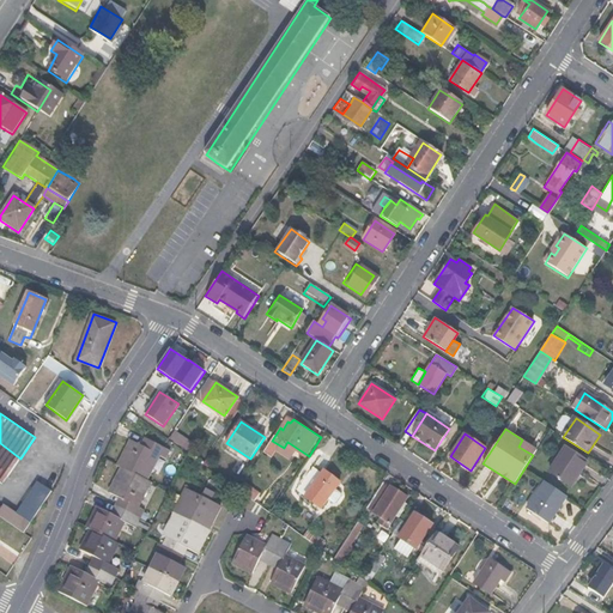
[(135,443),(123,467),(151,481),(163,456),(170,460),(174,451),(149,439),(145,448),(135,443)]
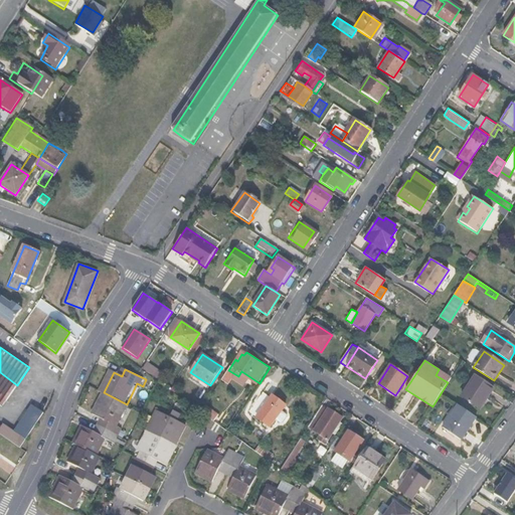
[(0,394),(8,399),(17,385),(0,372),(0,394)]
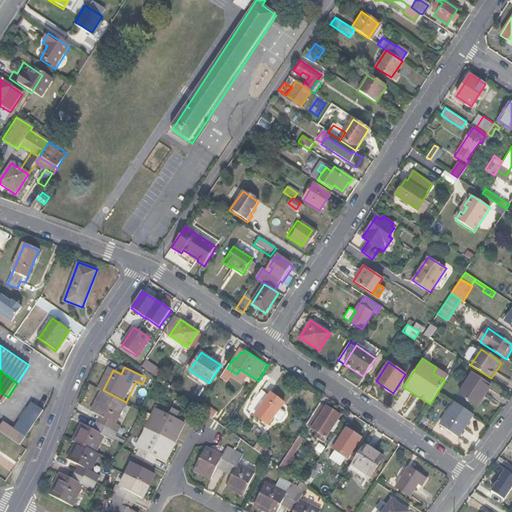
[(490,388),(471,375),(459,394),(478,407),(490,388)]
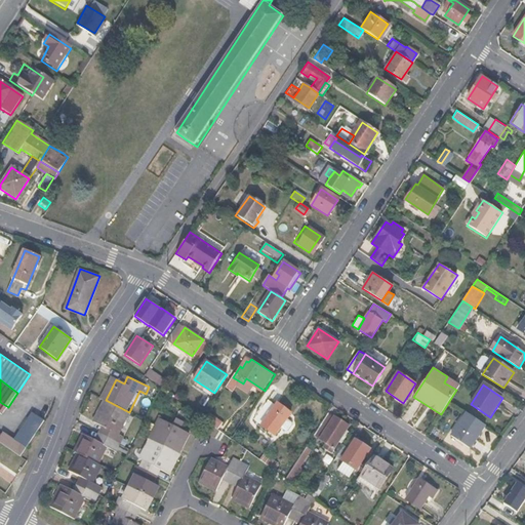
[(193,393),(186,389),(182,394),(189,399),(193,393)]
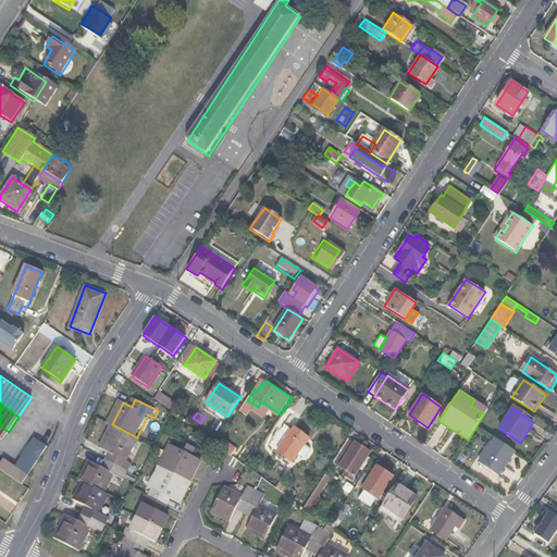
[(109,452),(106,459),(127,470),(131,463),(125,460),(137,437),(112,424),(101,447),(109,452)]
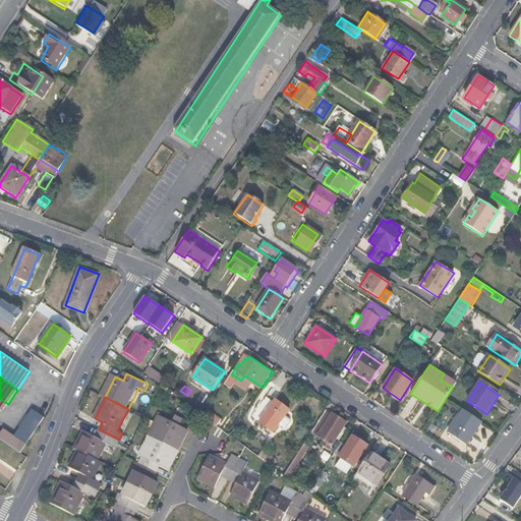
[(252,418),(258,422),(272,400),(266,397),(252,418)]
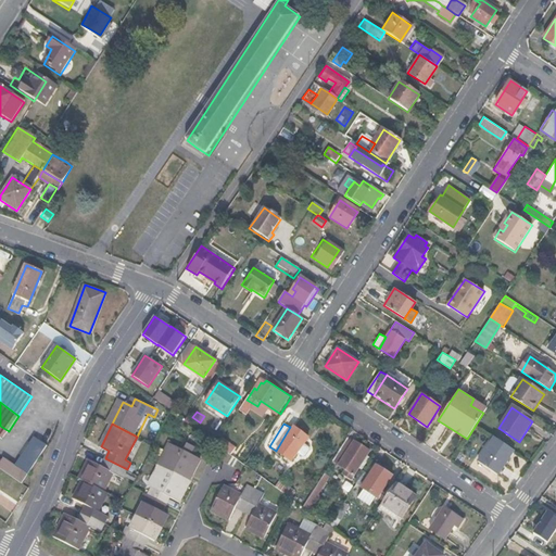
[(307,443),(310,439),(302,432),(300,434),(292,430),(277,452),(292,462),(297,456),(302,459),(312,446),(307,443)]
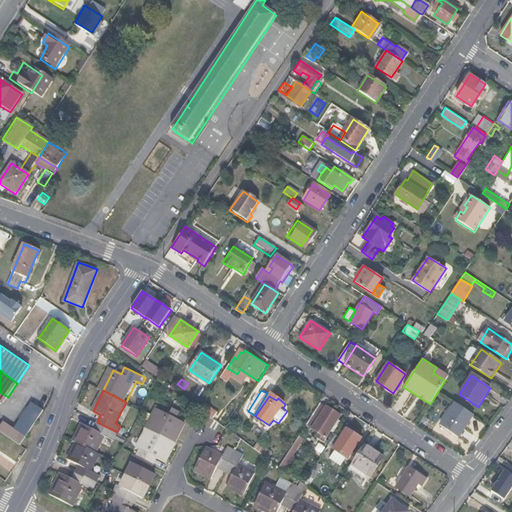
[(33,401),(16,428),(28,436),(44,409),(33,401)]
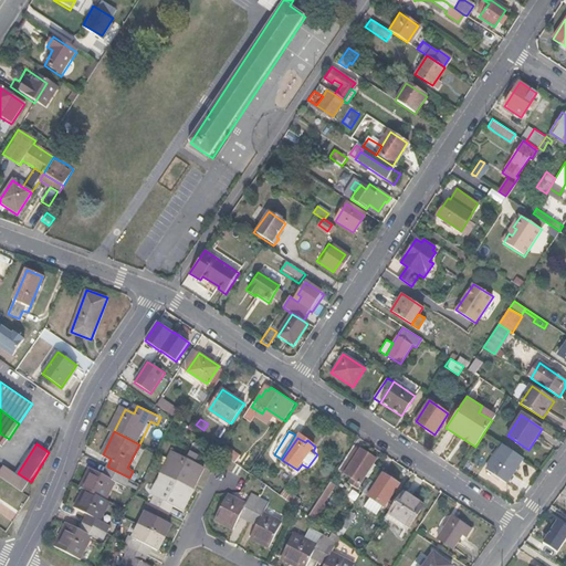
[(242,453),(232,446),(228,451),(239,459),(242,453)]
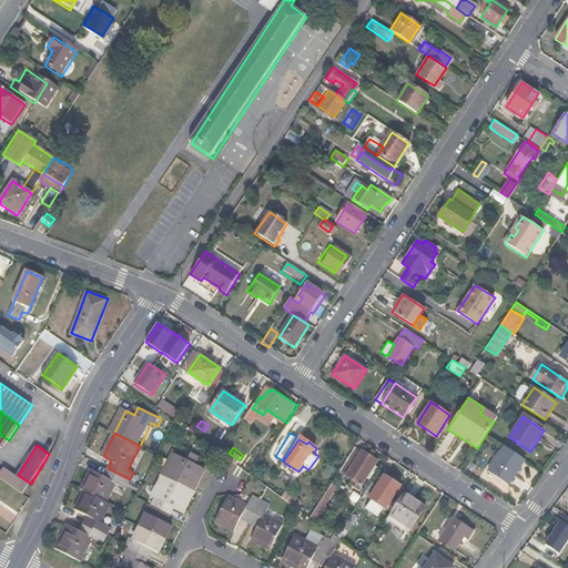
[(363,485),(367,477),(373,469),(378,462),(356,447),(348,459),(354,464),(347,474),(363,485)]
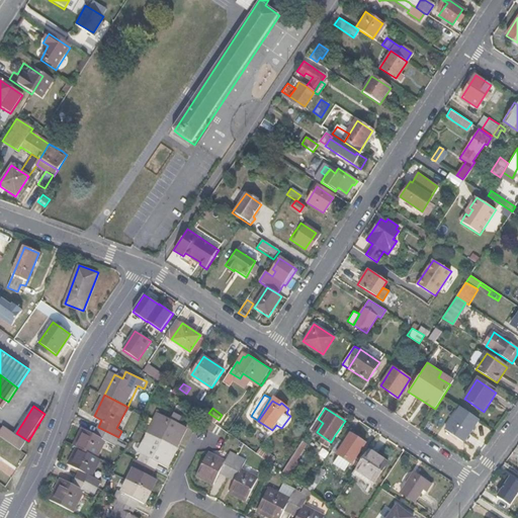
[(464,443),(480,419),(461,408),(445,431),(464,443)]
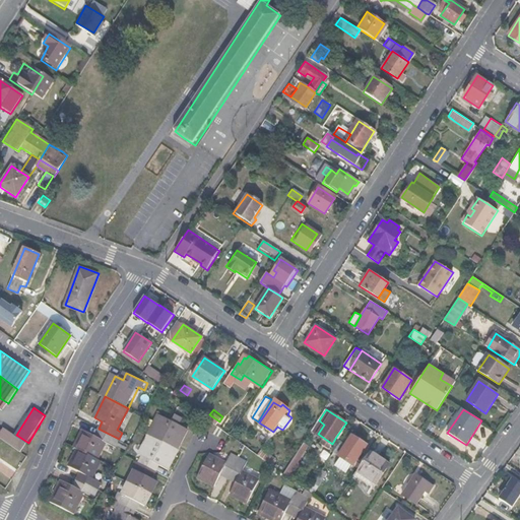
[(158,414),(149,435),(177,448),(187,429),(179,425),(182,418),(176,415),(172,421),(158,414)]
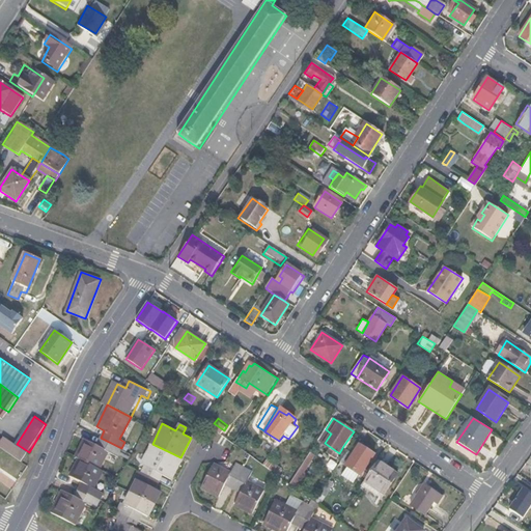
[(362,430),(348,451),(352,453),(351,454),(353,456),(346,466),(354,470),(361,475),(365,470),(368,472),(373,464),(370,462),(376,454),(362,444),(368,435),(362,430)]
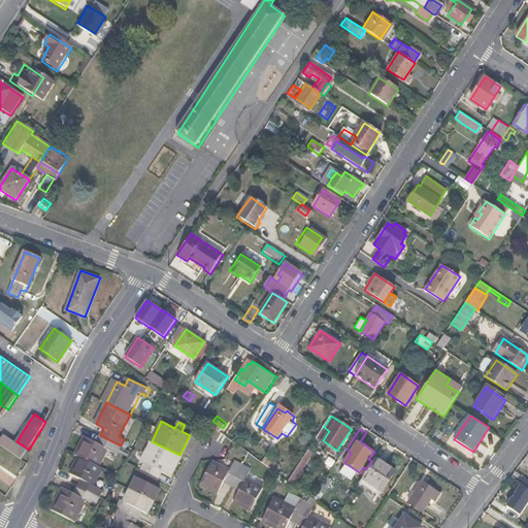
[(6,434),(0,443),(23,459),(29,450),(17,441),(6,434)]
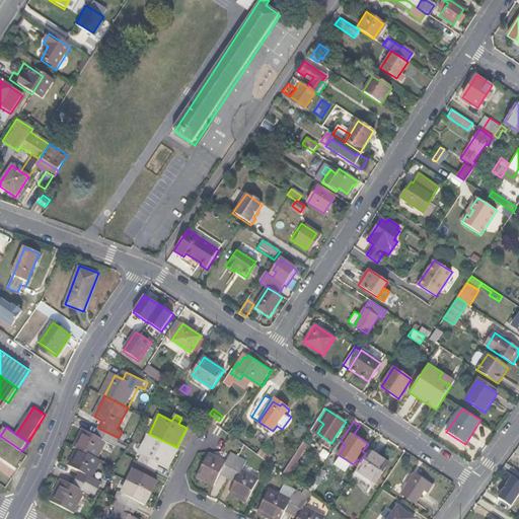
[(82,430),(74,446),(77,448),(96,458),(104,441),(116,446),(119,438),(98,428),(94,436),(82,430)]
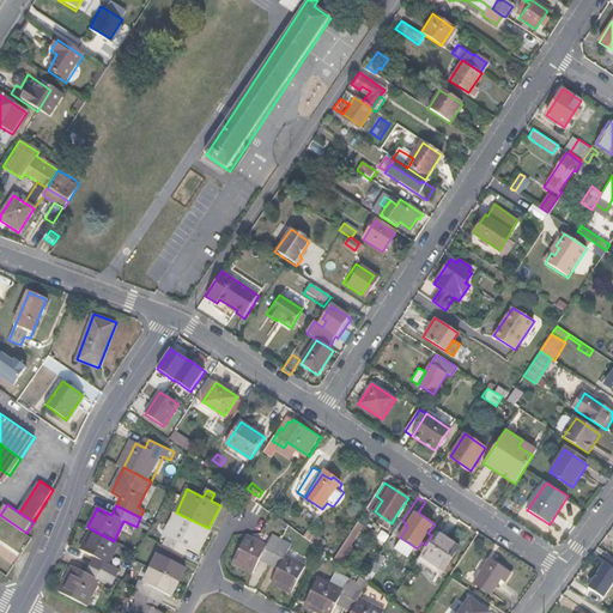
[(196,552),(208,528),(176,513),(165,538),(180,544),(175,550),(184,554),(188,547),(194,550),(196,552)]
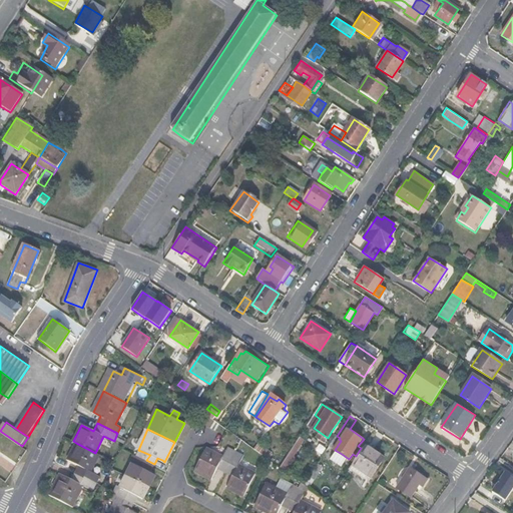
[(297,438),(282,468),(288,472),(304,441),(297,438)]
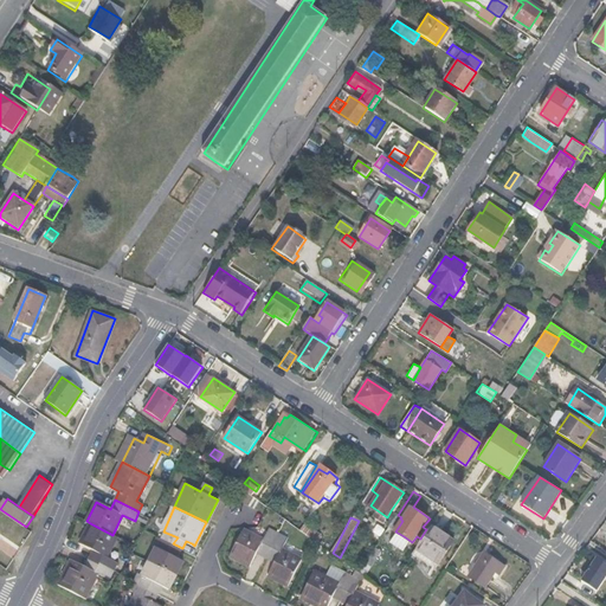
[(105,558),(116,536),(113,535),(90,523),(81,543),(92,549),(88,559),(114,572),(118,563),(105,558)]
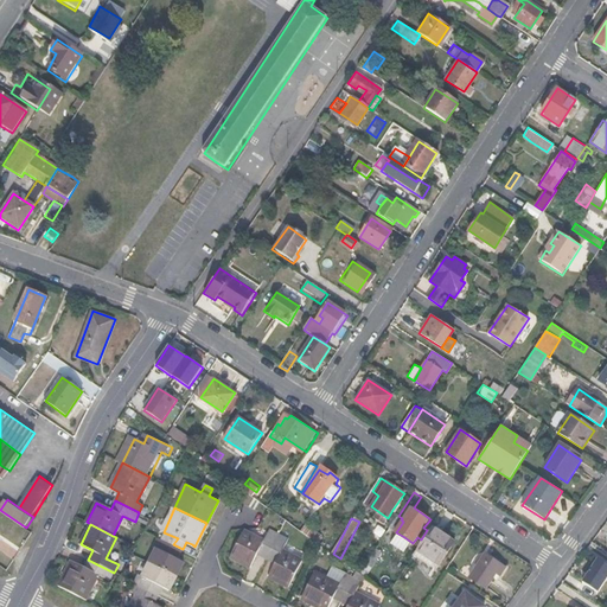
[(307,525),(301,532),(317,543),(321,536),(307,525)]
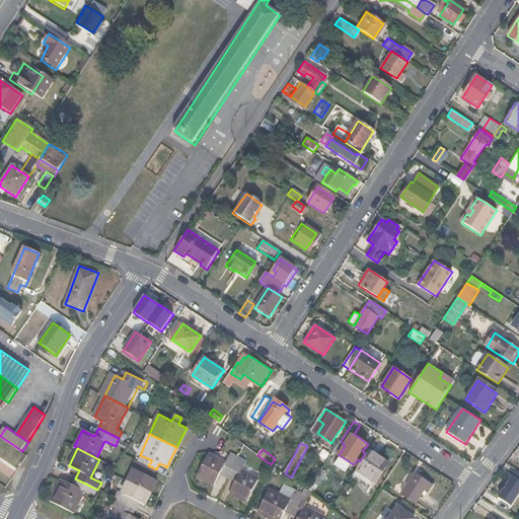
[(388,463),(369,451),(357,470),(375,483),(388,463)]
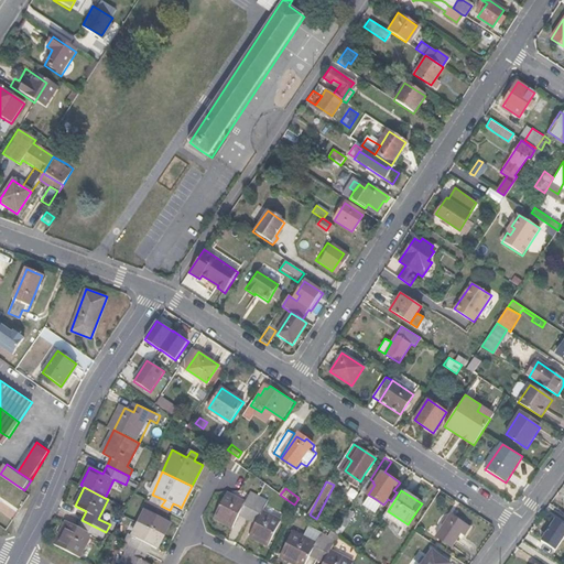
[(232,527),(238,516),(248,521),(260,497),(250,491),(245,502),(227,494),(214,517),(232,527)]
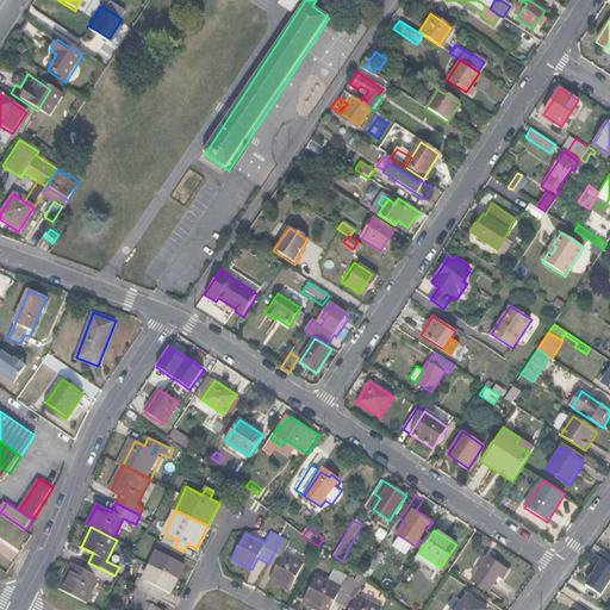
[(290,541),(281,537),(268,564),(277,567),(271,579),(290,590),(303,564),(284,554),(290,541)]
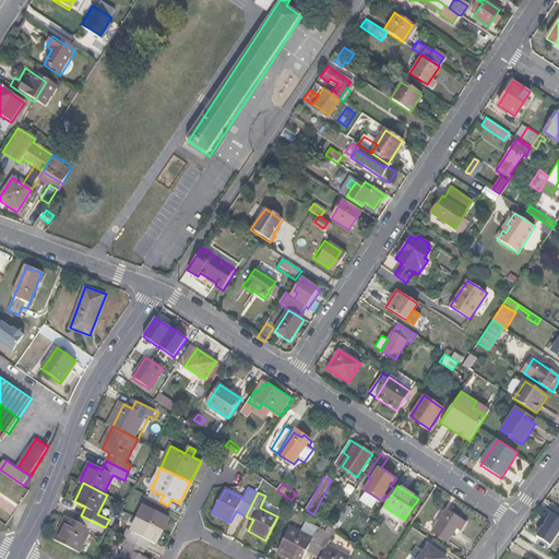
[(168,506),(159,501),(144,495),(140,503),(144,506),(139,518),(163,531),(169,518),(164,514),(168,506)]
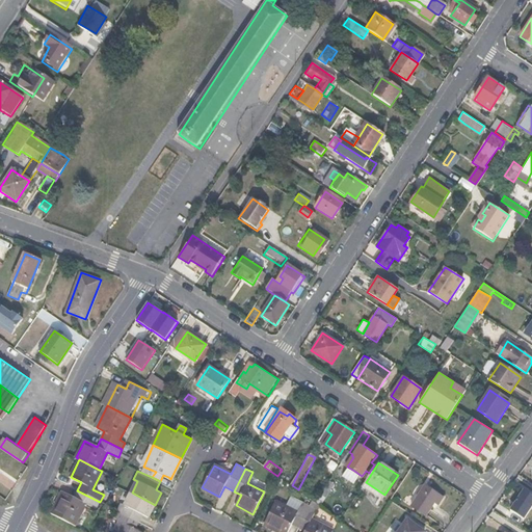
[(352,475),(360,480),(362,476),(354,471),(352,475)]
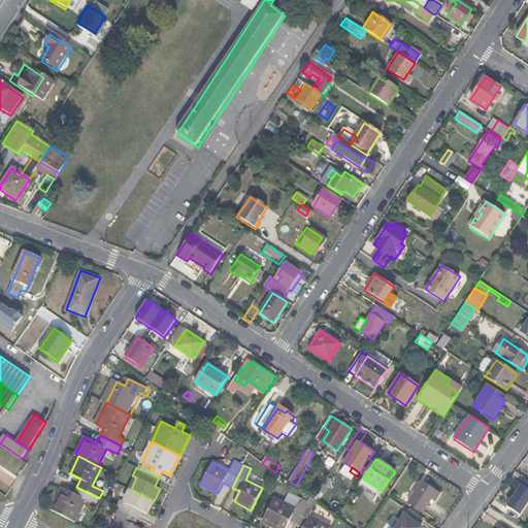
[(328,476),(312,499),(318,502),(332,480),(328,476)]
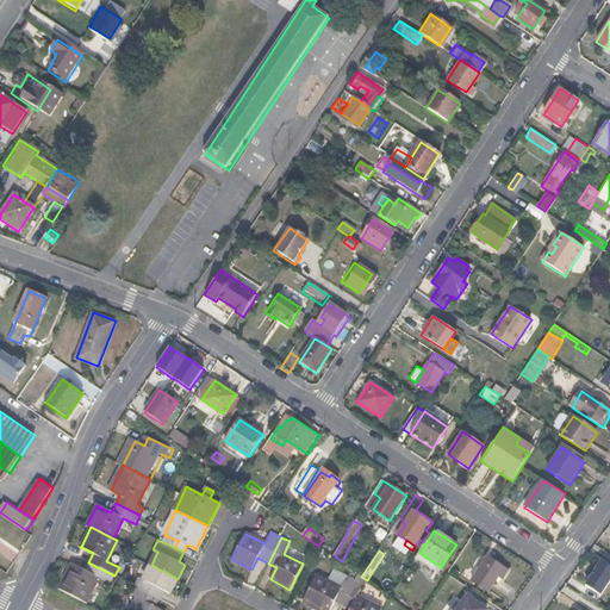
[(498,577),(504,580),(510,572),(487,556),(472,579),(489,591),(498,577)]
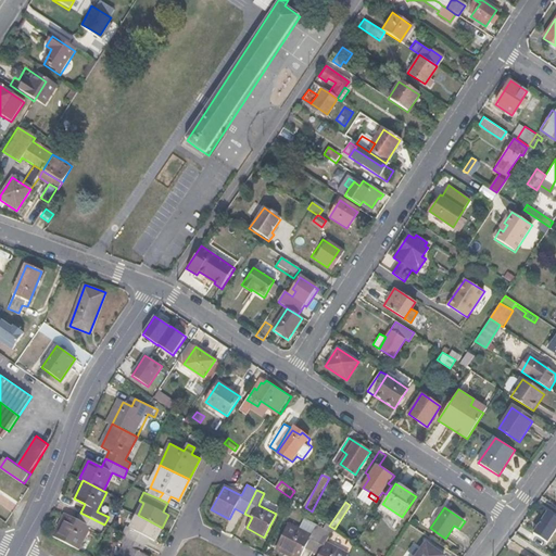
[(555,530),(555,517),(548,512),(534,533),(548,543),(555,530)]
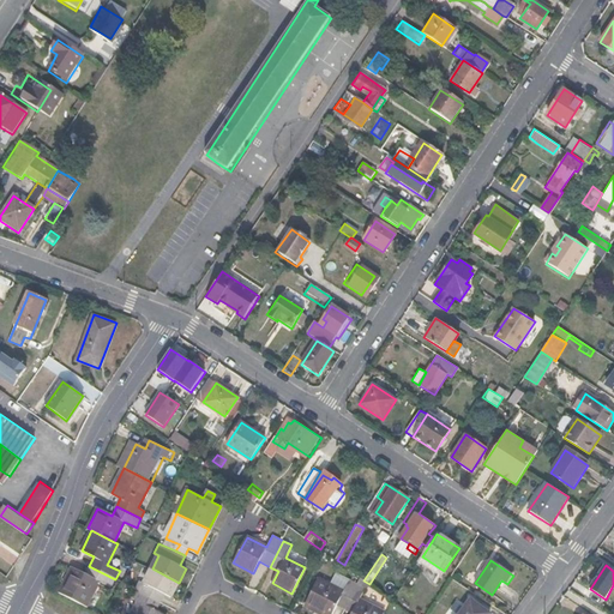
[(72,569),(61,593),(86,606),(98,582),(110,588),(115,579),(89,566),(85,575),(72,569)]
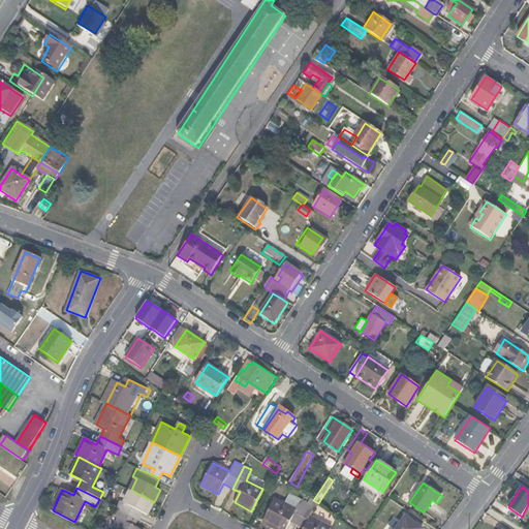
[(121,500),(118,508),(138,519),(143,511),(148,514),(154,502),(131,490),(125,502),(121,500)]
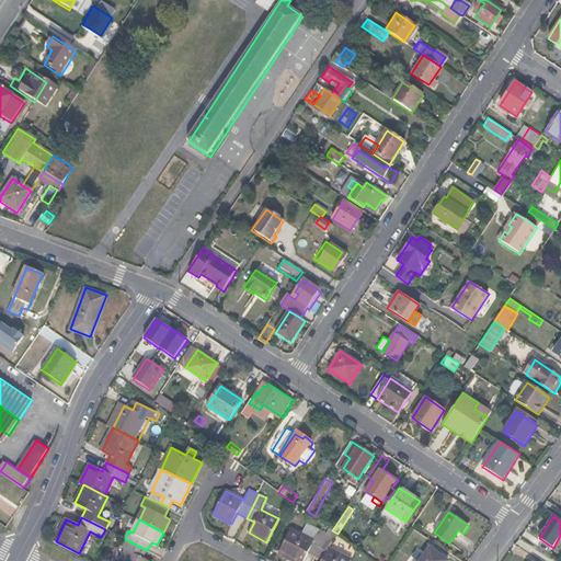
[(294,560),(301,560),(307,552),(315,557),(325,533),(319,529),(312,541),(292,529),(278,552),(294,560)]
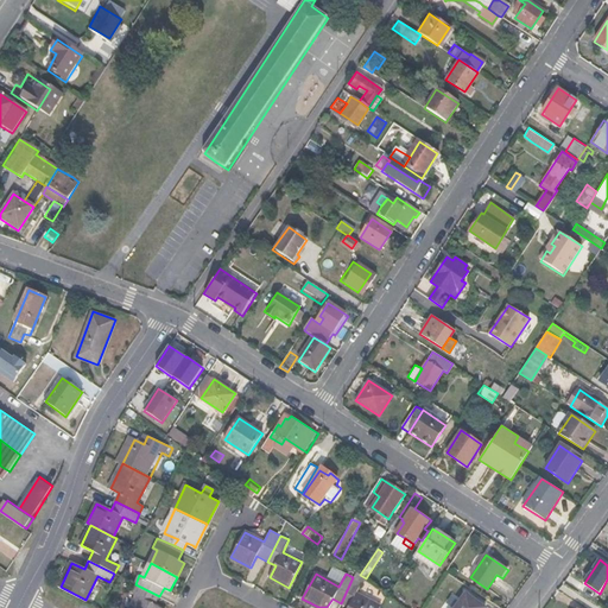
[(361,582),(353,577),(341,603),(349,607),(348,607),(378,607),(379,607),(355,595),(361,582)]
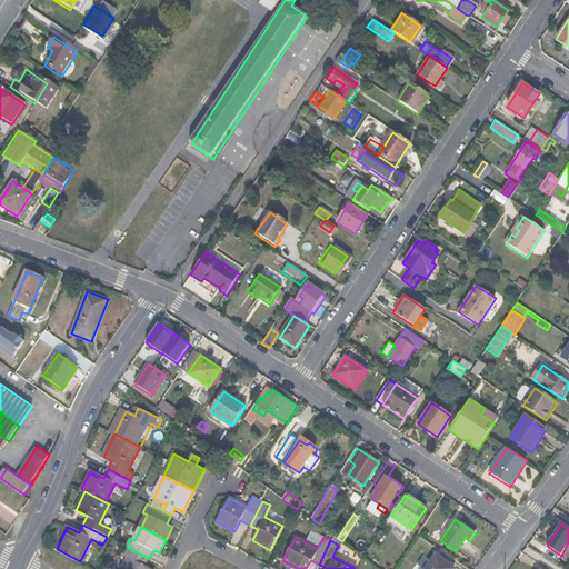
[(146,566),(149,558),(127,547),(122,555),(129,558),(122,568),(152,568),(150,568),(146,566)]
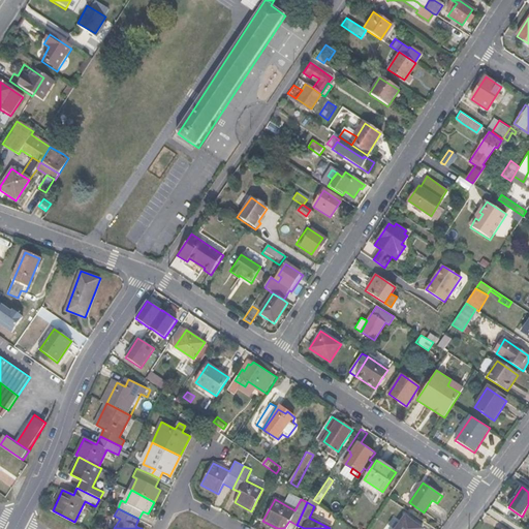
[(421,528),(406,518),(397,528),(421,528)]
